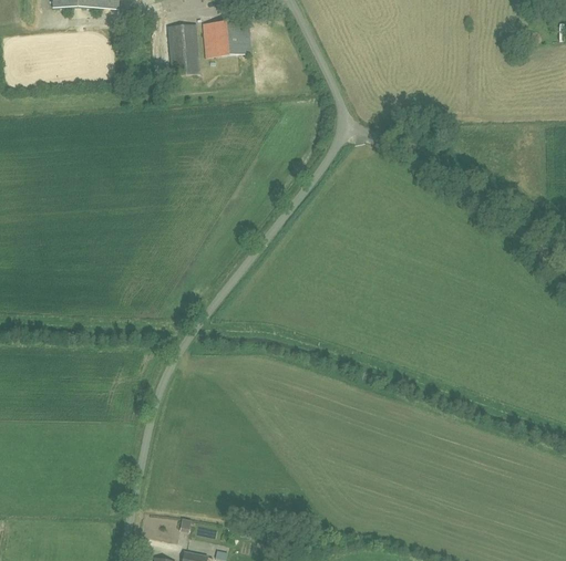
[(205,54),(250,50),(247,17),(202,21),(205,54)]
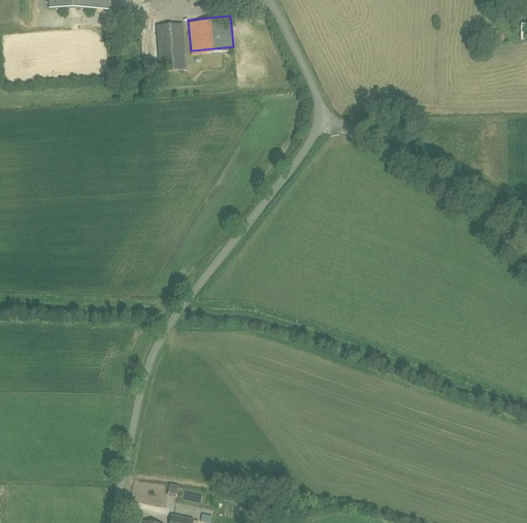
[(158,67),(185,65),(182,20),(155,22),(158,67)]
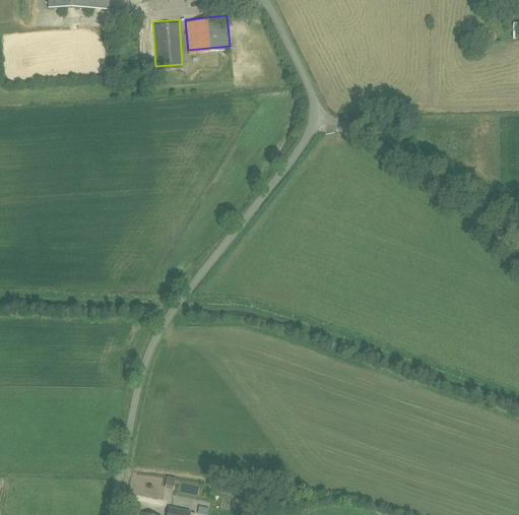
[(176,483),(176,474),(167,474),(167,483),(176,483)]
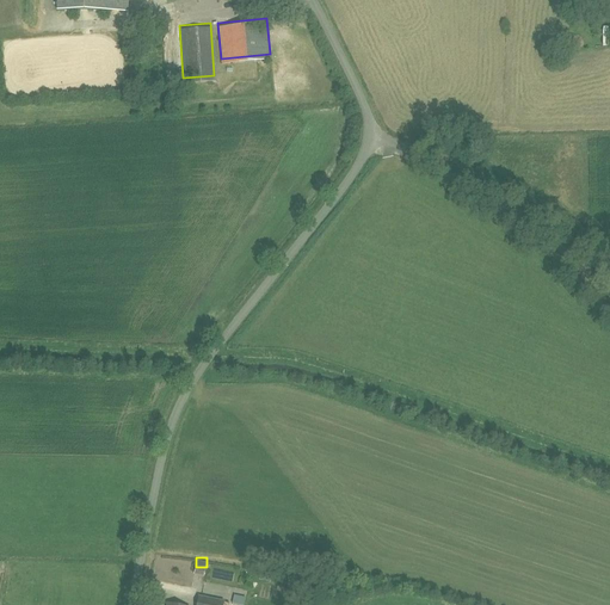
[(221,604),(223,597),(198,591),(195,604),(191,604),(188,604),(188,602),(167,598),(165,604),(221,604)]
